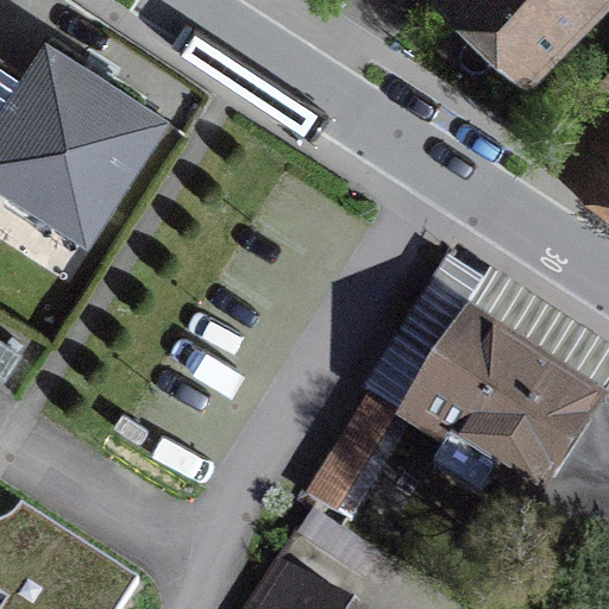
[(608,12),(608,0),(429,0),(532,95),(608,12)]
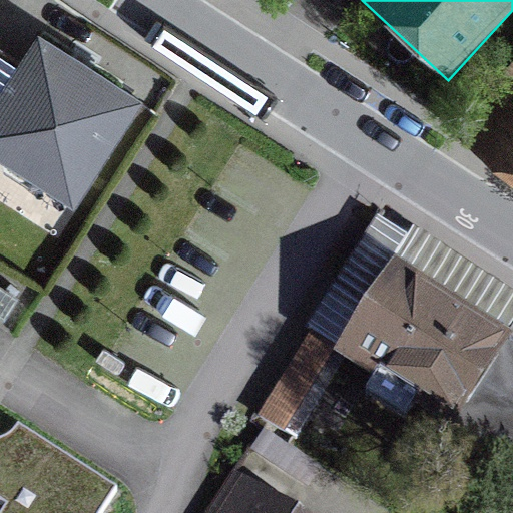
[(134,95),(40,38),(22,68),(0,54),(0,158),(69,201),(134,95)]
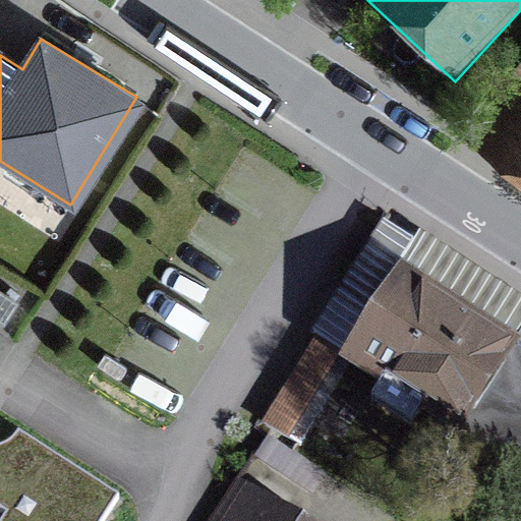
[(520,64),(514,74),(520,78),(520,147),(508,165),(520,174),(520,64)]
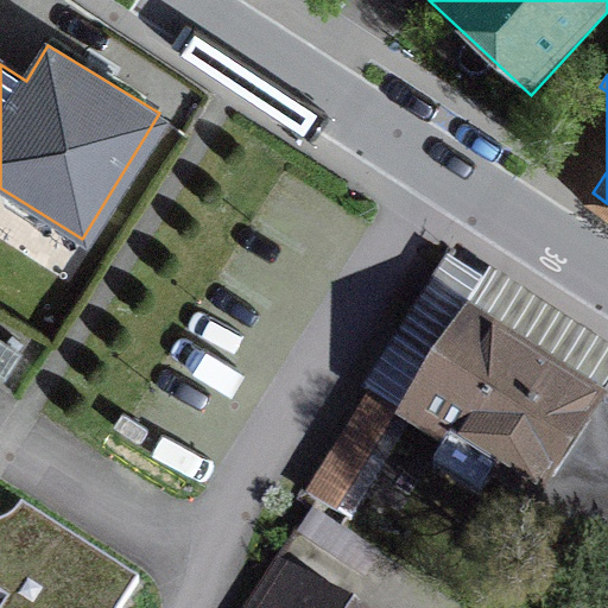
[(607,388),(607,372),(473,287),(400,401),(543,492),(607,388)]
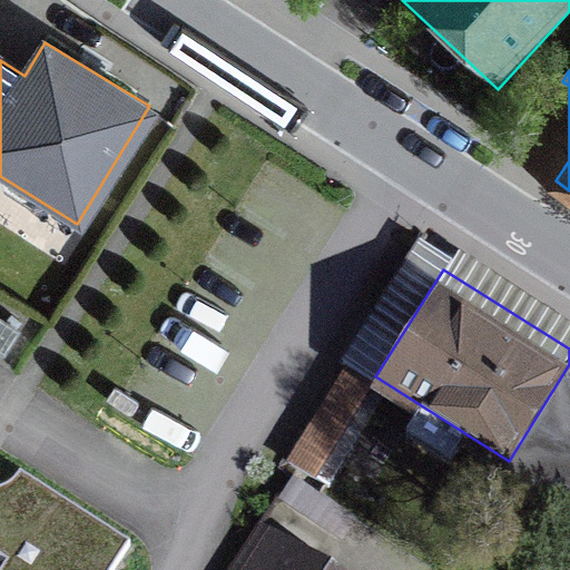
[(20,326),(0,312),(0,349),(3,352),(20,326)]
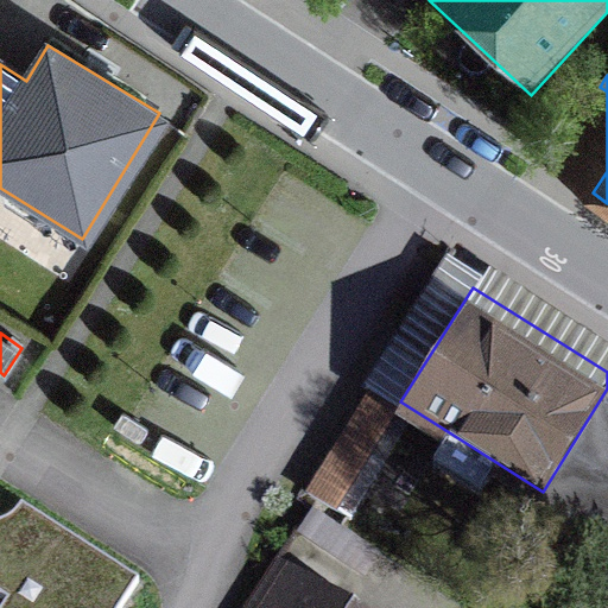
[(0,607),(122,607),(141,578),(27,511),(14,521),(0,521),(0,607)]
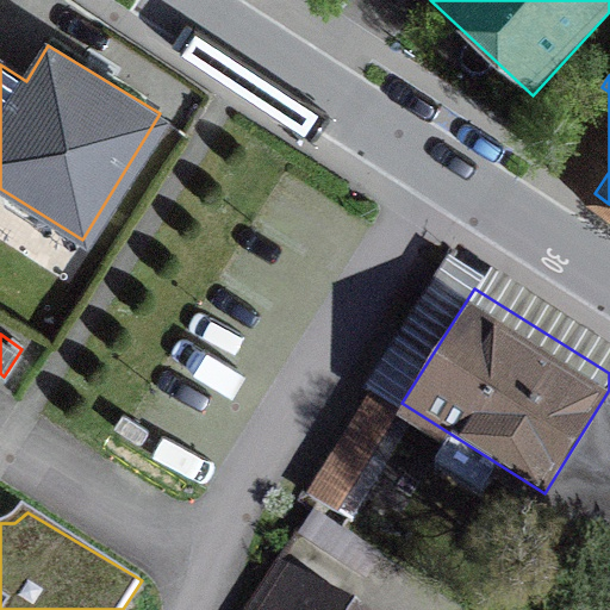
[(383,609),(278,551),(241,609),(383,609)]
